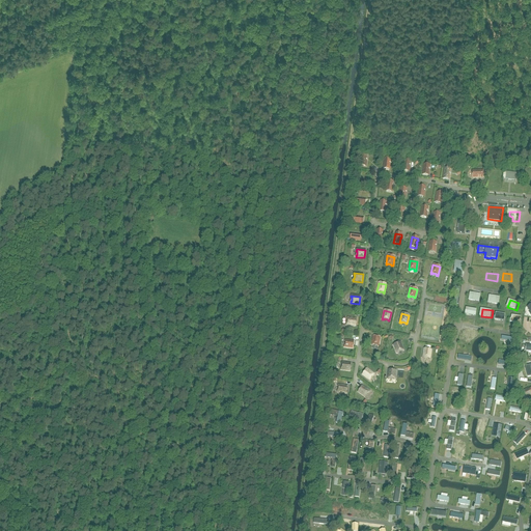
[(356,327),(356,319),(347,318),(347,319),(348,319),(347,324),(346,324),(346,326),(356,327)]
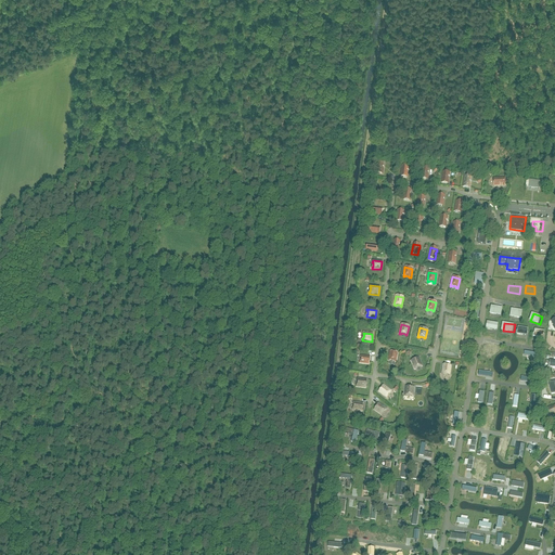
[(396,353),(391,352),(390,351),(388,361),(396,362),(398,353),(396,352),(396,353)]
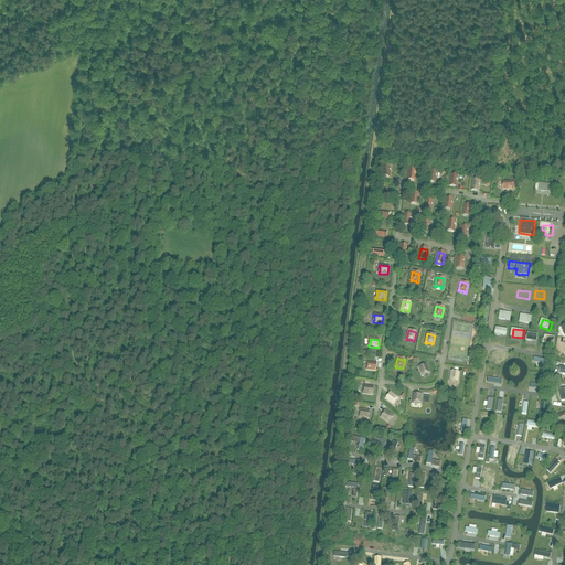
[(375,371),(376,363),(368,362),(366,364),(368,364),(368,369),(366,368),(366,370),(375,371)]
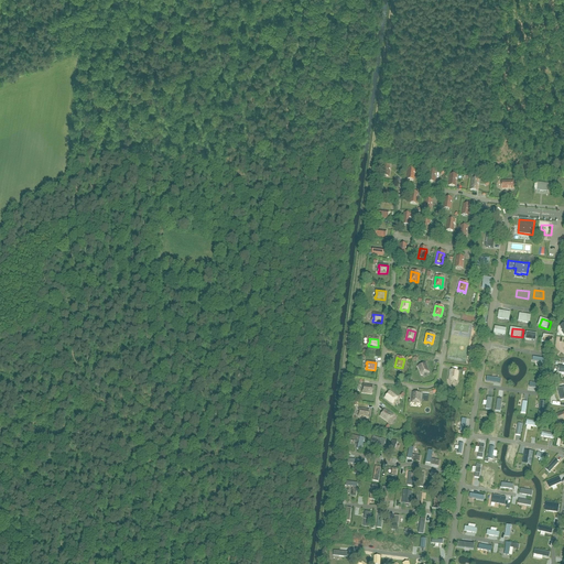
[(429,372),(425,364),(418,367),(422,376),(423,375),(423,373),(426,372),(427,373),(429,372)]
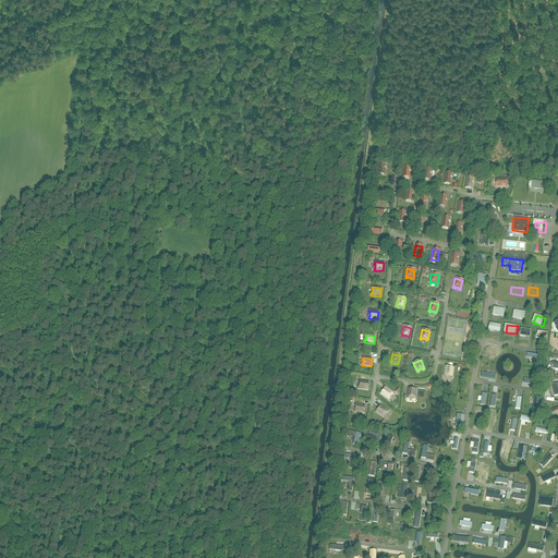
[(452,377),(453,368),(446,367),(444,376),(446,376),(450,376),(450,377),(452,377)]
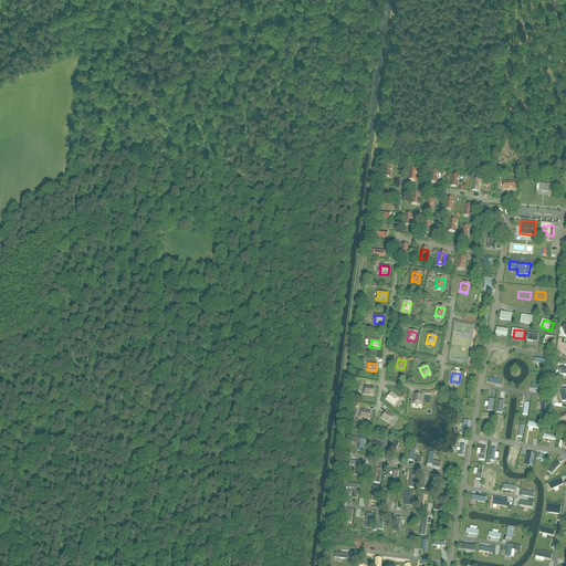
[(373,396),(374,388),(365,387),(364,388),(365,389),(365,392),(364,392),(364,395),(373,396)]
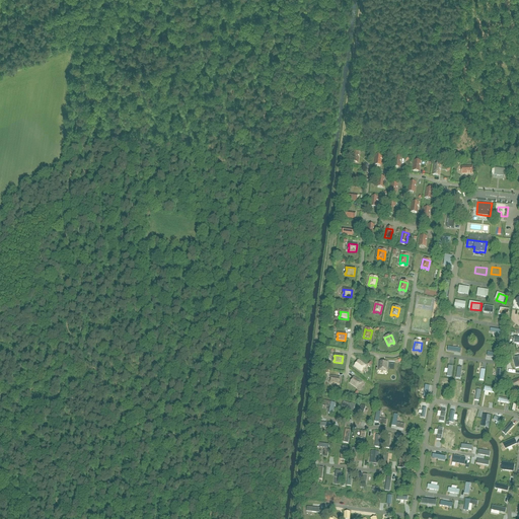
[(364,367),(366,366),(359,361),(354,367),(361,372),(362,370),(364,367)]
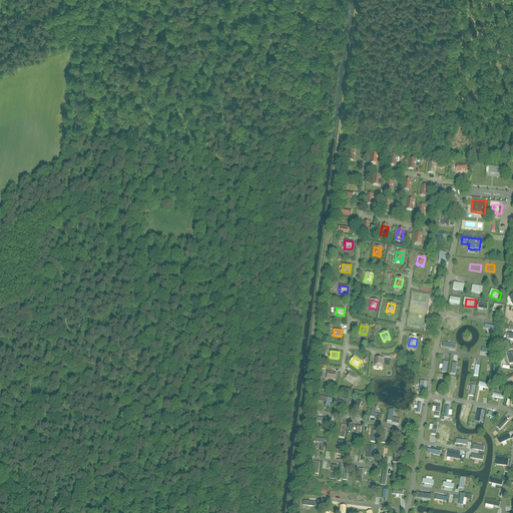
[(382,367),(383,359),(375,358),(375,366),(376,366),(377,366),(380,366),(380,367),(382,367)]
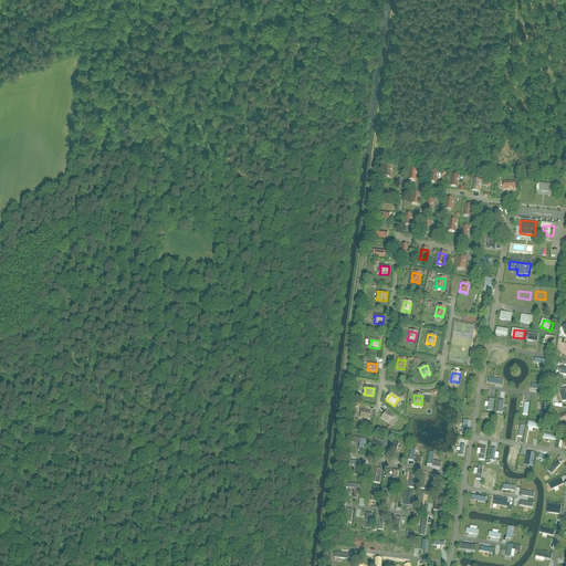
[(369,420),(370,411),(360,410),(360,412),(362,412),(360,417),(359,417),(359,418),(369,420)]
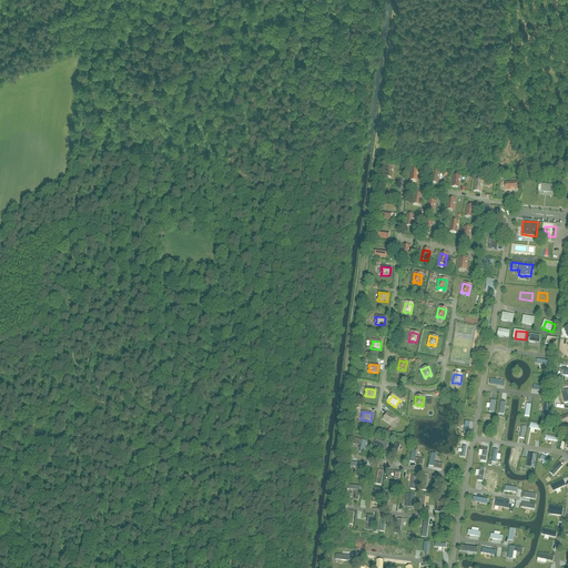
[(394,421),(395,418),(387,413),(383,419),(391,425),(392,424),(391,423),(394,419),(394,421)]
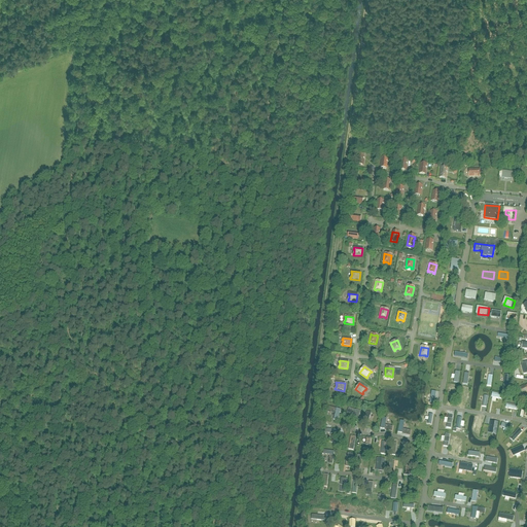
[(526,392),(526,385),(522,388),(522,387),(518,389),(521,396),(526,393),(526,392)]
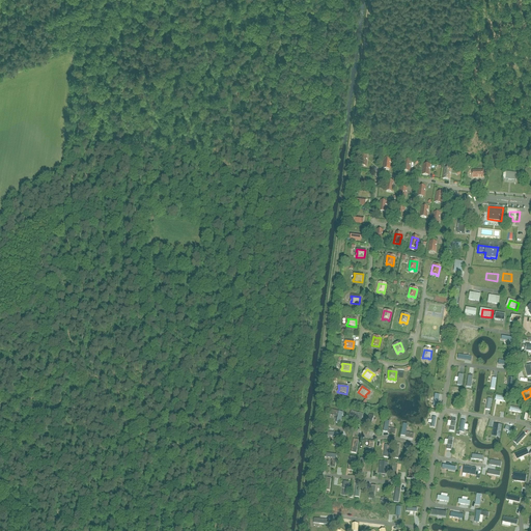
[(374,418),(368,416),(364,429),(369,430),(374,418)]
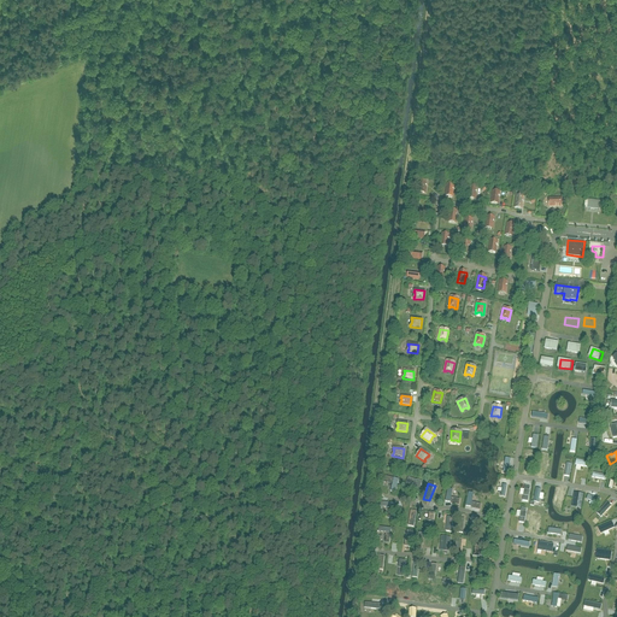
[(583,493),(575,492),(573,506),(581,509),(583,493)]
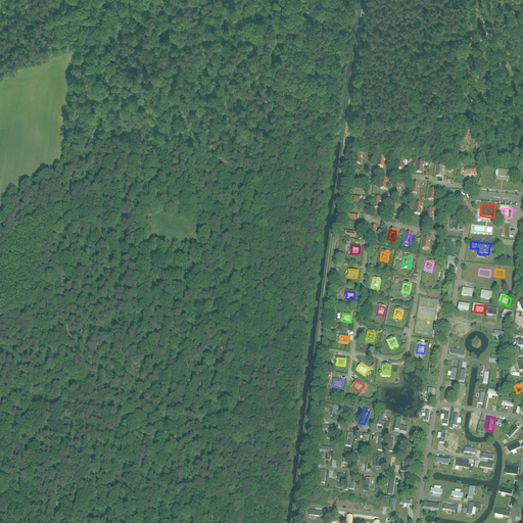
[(518,429),(515,425),(506,435),(510,438),(518,429)]
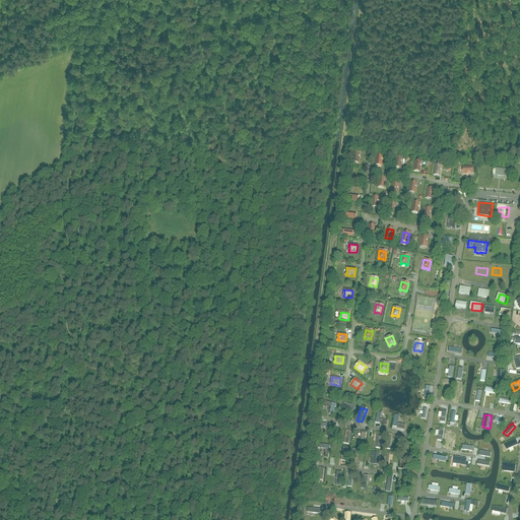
[(510,439),(518,430),(517,429),(508,438),(510,439)]
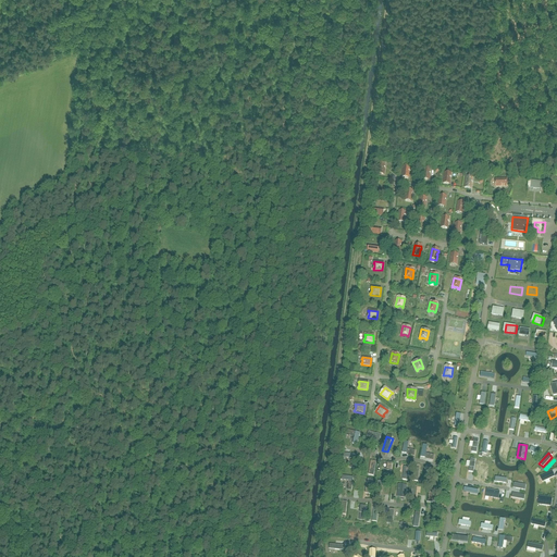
[(553,471),(540,477),(542,481),(555,475),(553,471)]
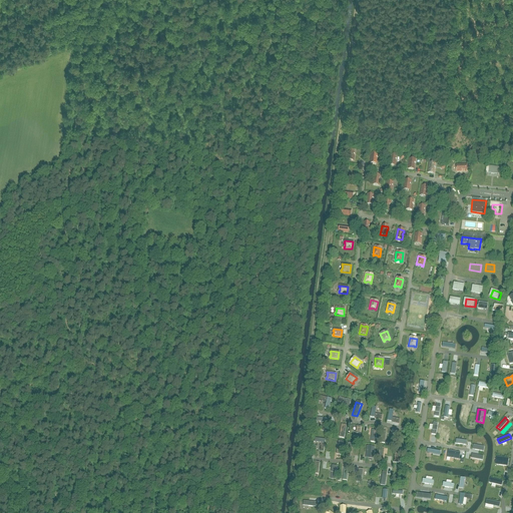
[(508,459),(495,457),(494,464),(507,466),(508,459)]
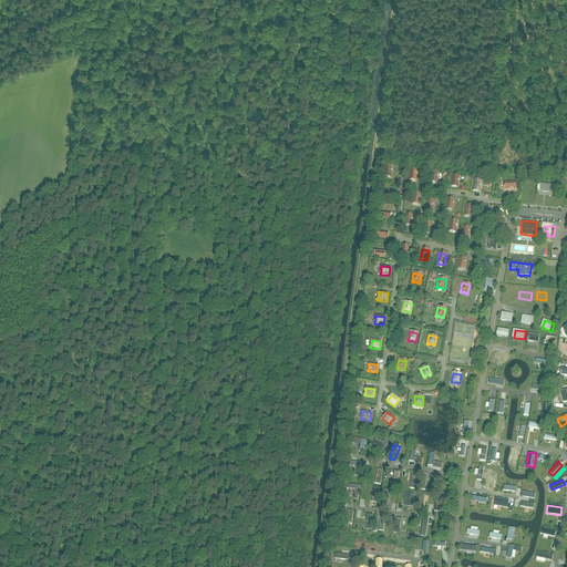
[(554,537),(556,532),(542,528),(540,534),(554,537)]
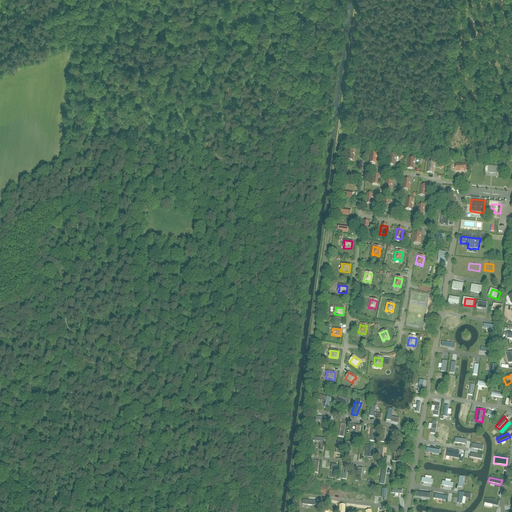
[(471,494),(459,492),(458,503),(462,504),(463,496),(470,497),(471,494)]
